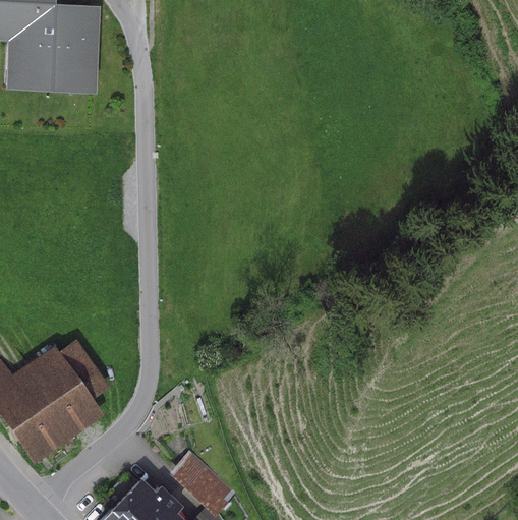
[(54,0),(0,0),(0,40),(8,41),(5,89),(96,94),(101,6),(54,3),(54,0)]
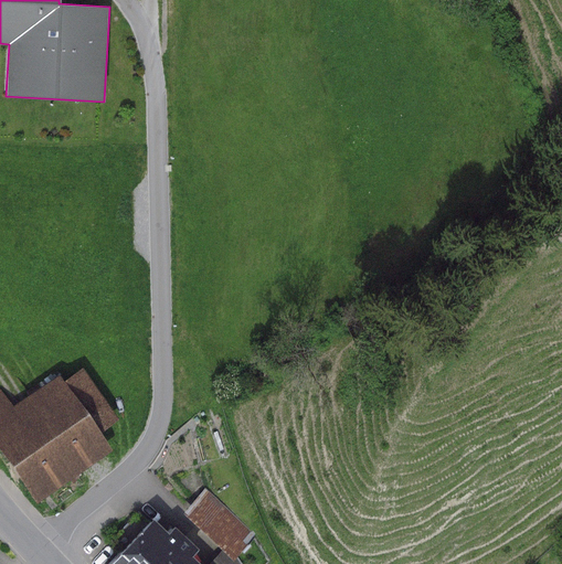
[(3,386),(0,387),(0,447),(38,501),(113,449),(101,432),(117,421),(82,370),(65,381),(61,374),(17,404),(3,386)]
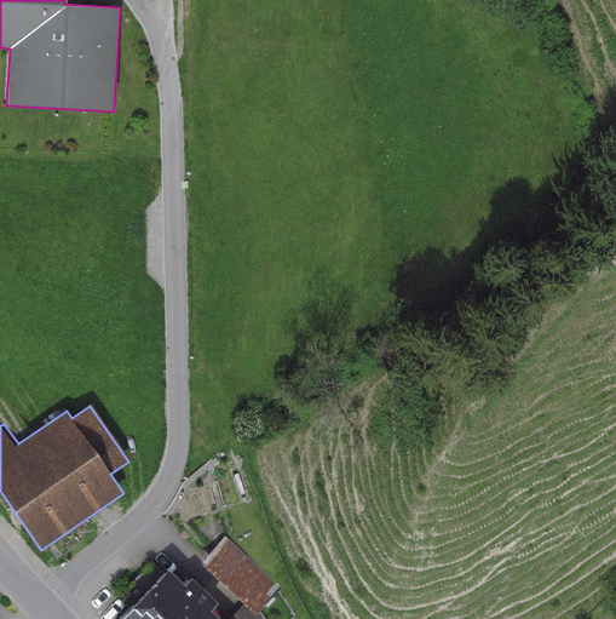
[(285,589),(226,537),(201,565),(251,608),(259,617),(285,589)]
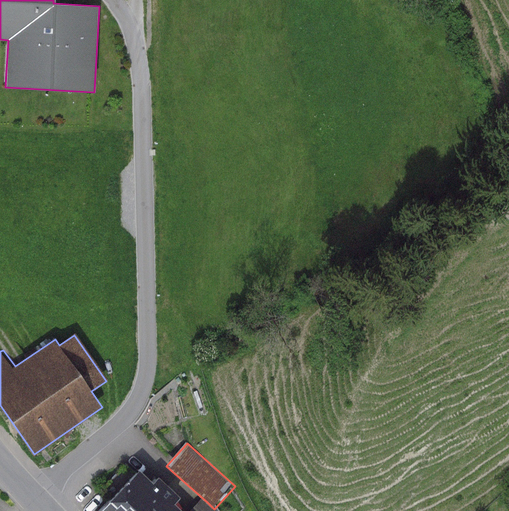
[(111,498),(99,510),(178,510),(172,505),(178,498),(157,478),(153,483),(139,470),(137,472),(127,463),(102,489),(111,498)]
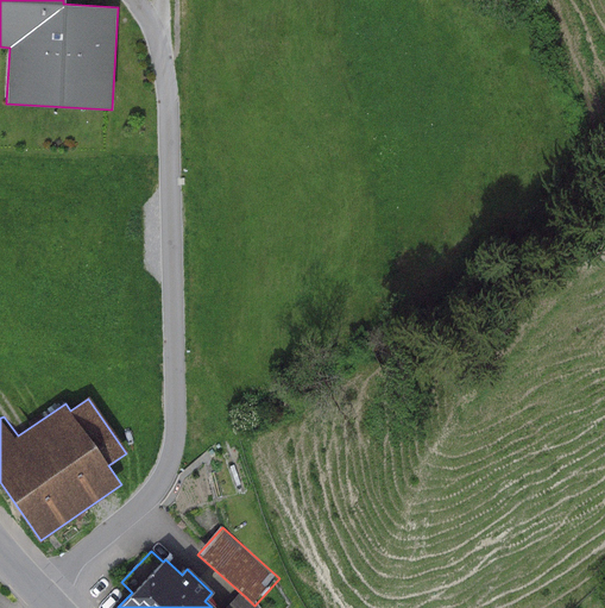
[(256,607),(254,606),(246,597),(243,602),(238,597),(227,607),(256,607)]
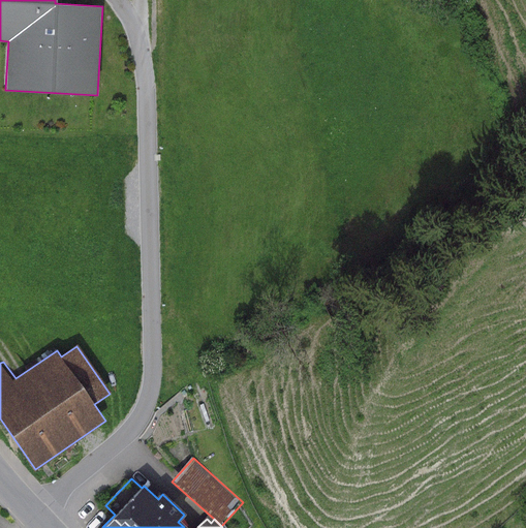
All buildings are outlined.
